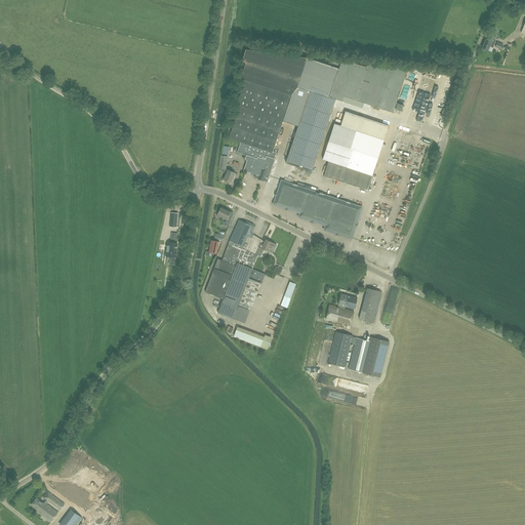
[(482,47),(482,48),(482,49),(482,50),(484,51),(485,50),(486,49),(488,50),(490,44),(493,46),(495,42),(492,40),(491,41),(486,39),(482,47)]
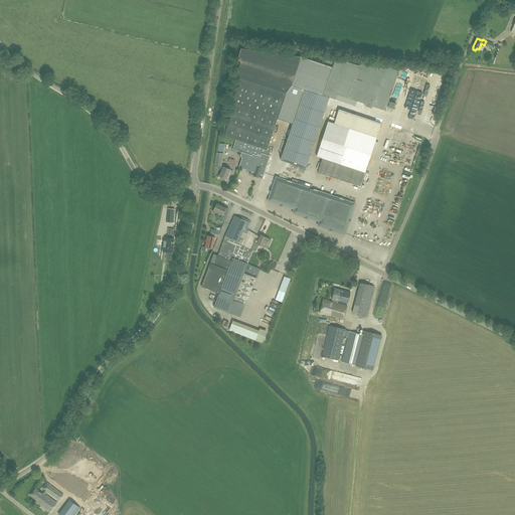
[(286,94),(292,86),(301,56),(241,48),(237,60),(241,61),(235,76),(239,78),(231,103),(235,105),(224,136),(236,140),(232,150),(242,153),(241,155),(242,157),(243,157),(239,166),(251,170),(249,174),(262,178),(272,150),(268,148),(286,94)]
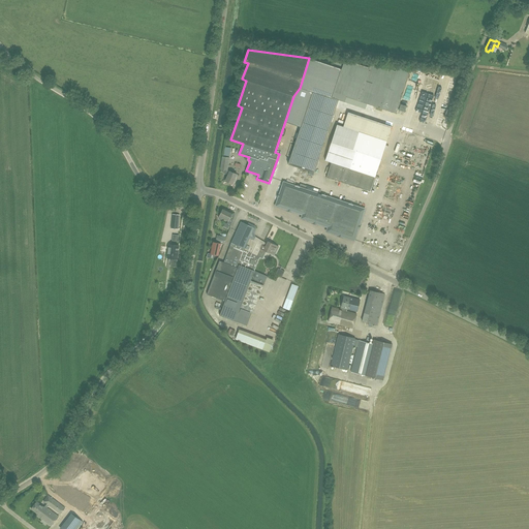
[(345,59),(343,64),(333,98),(339,100),(344,102),(346,97),(396,114),(410,70),(397,66),(395,71),(371,63),(369,67),(345,59)]
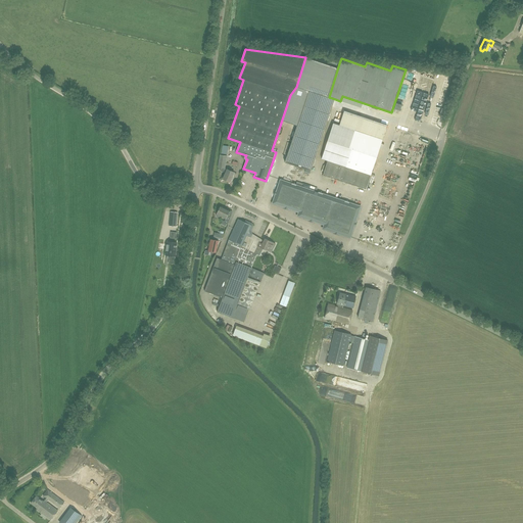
[(308,91),(285,161),(311,171),(335,99),(329,97),(308,91)]
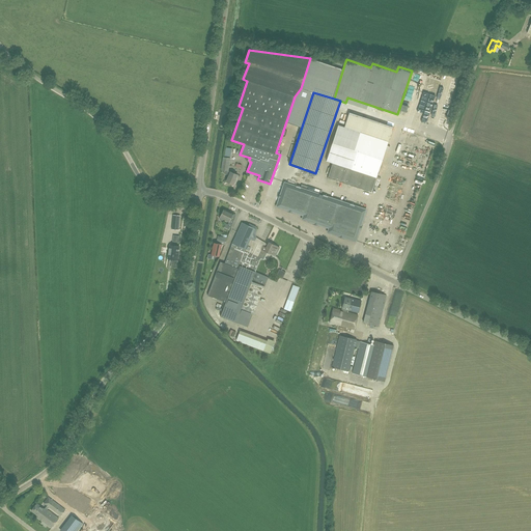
[(371,192),(393,128),(350,113),(344,128),(338,126),(327,161),(333,163),(328,177),(371,192)]
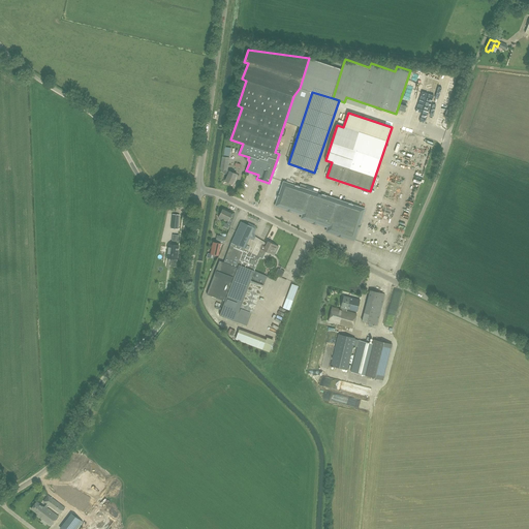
[(227,170),(229,158),(222,157),(220,168),(222,169),(223,173),(228,175),(225,181),(232,185),(237,175),(227,170)]
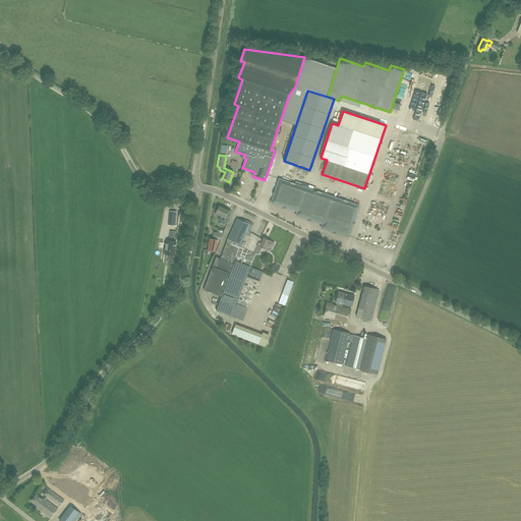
[(349,236),(359,206),(286,182),(284,186),(280,185),(282,180),(280,179),(272,203),(298,212),(297,215),(324,224),(323,228),(349,236)]
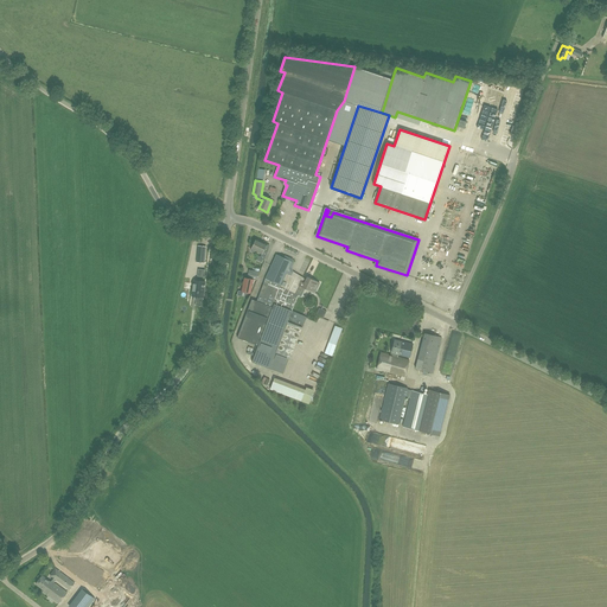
[(256,238),(251,248),(251,249),(250,250),(251,251),(254,253),(255,253),(256,251),(262,254),(261,256),(259,256),(256,261),(262,263),(263,261),(267,253),(264,250),(267,244),(256,238)]
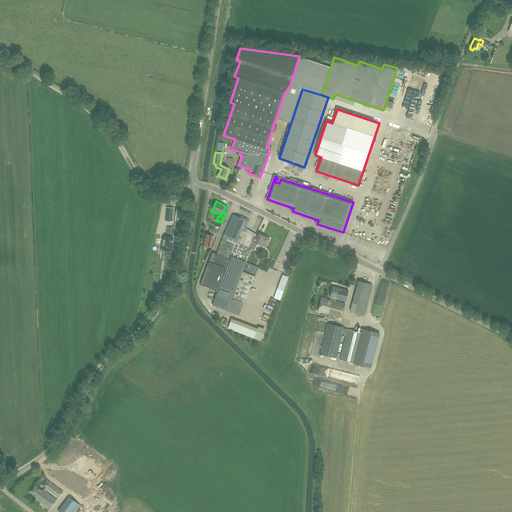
[(172,222),(174,208),(167,207),(166,221),(172,222)]
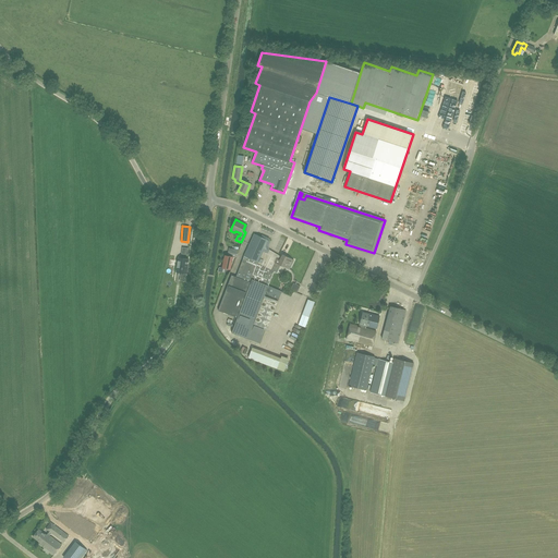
[(268,287),(274,274),(278,264),(281,257),(264,250),(268,241),(267,238),(262,235),(259,237),(254,234),(243,258),(237,277),(231,276),(218,311),(238,318),(232,332),(261,343),(278,298),(279,299),(281,292),(268,287)]
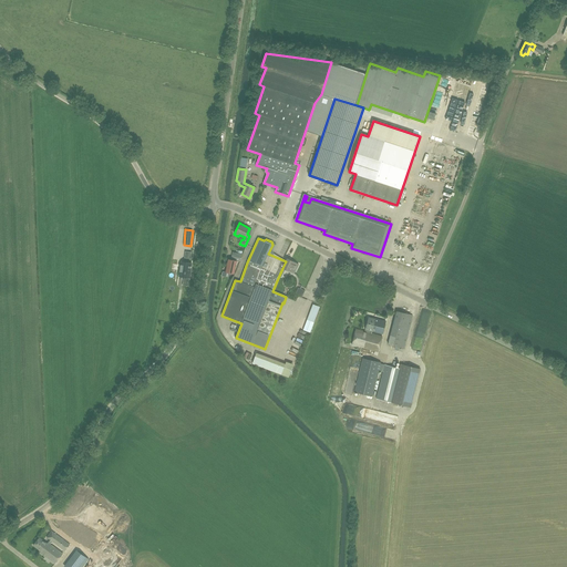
[(228,259),(226,268),(225,272),(234,275),(237,261),(239,261),(240,258),(232,256),(230,259),(228,259)]
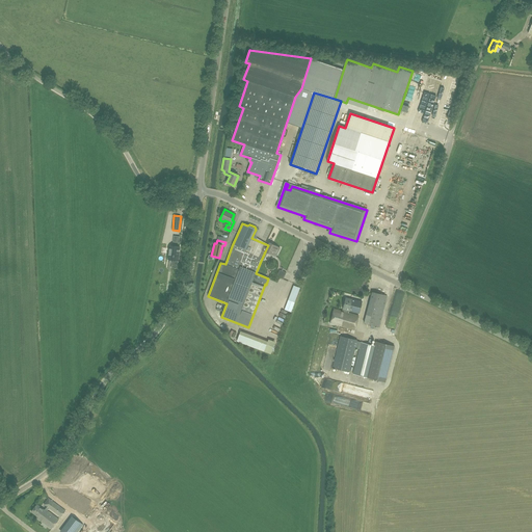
[(269,242),(268,245),(265,251),(276,257),(281,248),(269,242)]
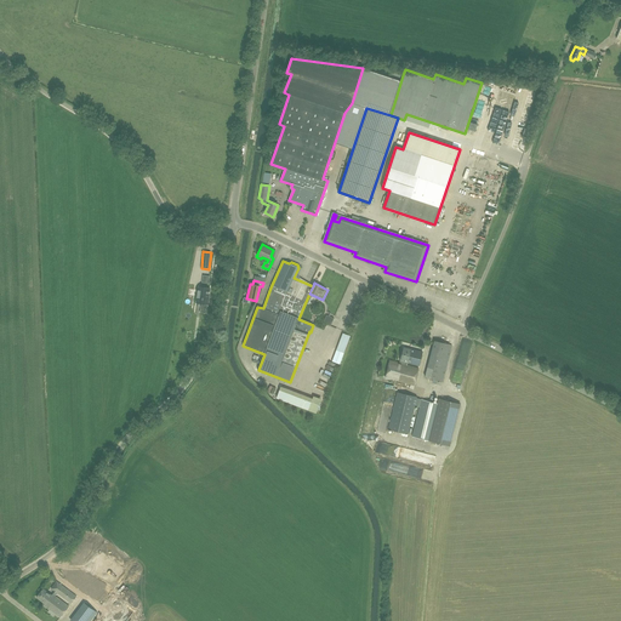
[(208,305),(209,288),(198,286),(195,303),(208,305)]
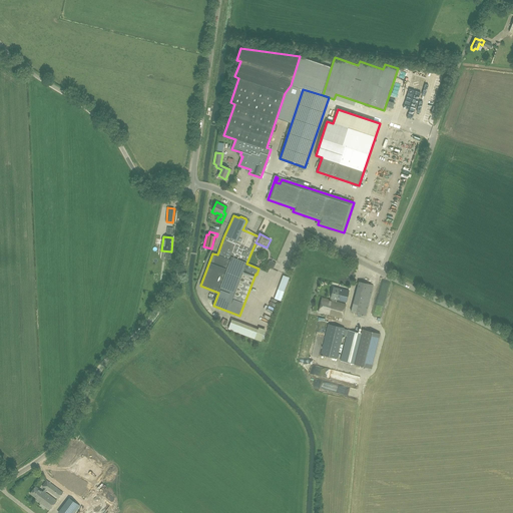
[(270,261),(268,267),(274,270),(277,263),(270,261)]
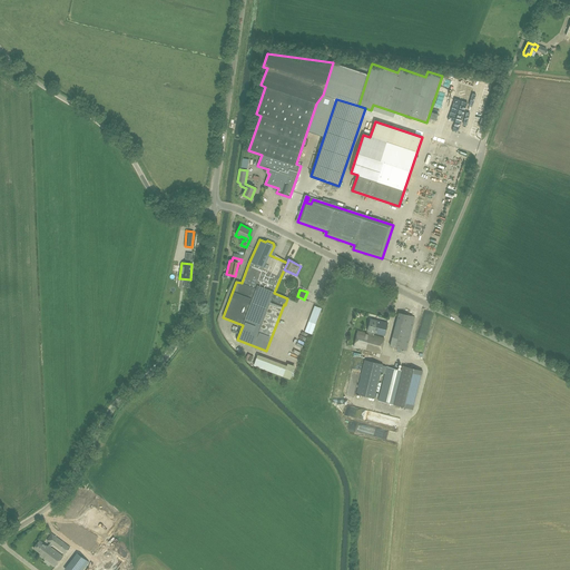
[(316,306),(311,322),(317,324),(323,308),(316,306)]
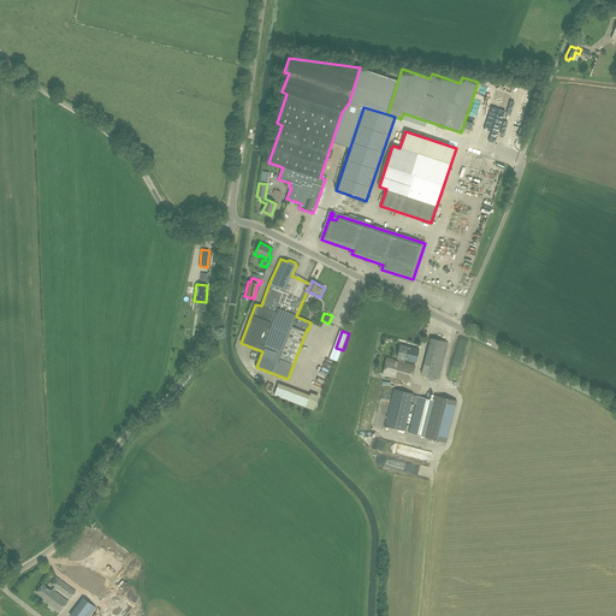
[(439,378),(449,342),(431,338),(421,374),(439,378)]
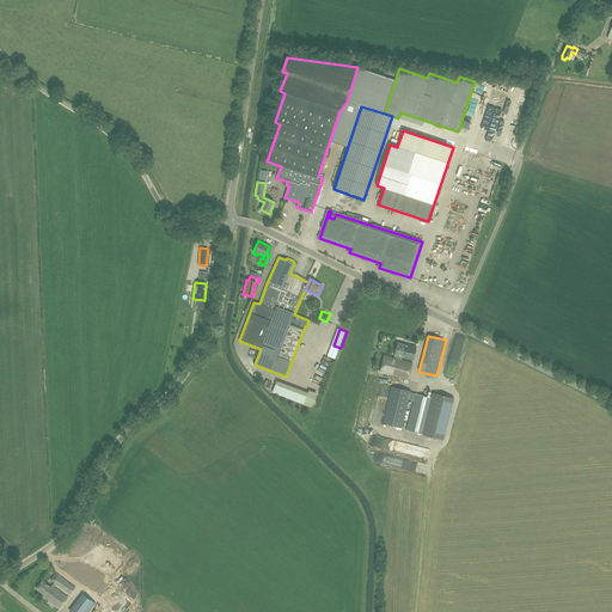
[(398,342),(393,357),(401,360),(402,357),(414,361),(417,347),(398,342)]
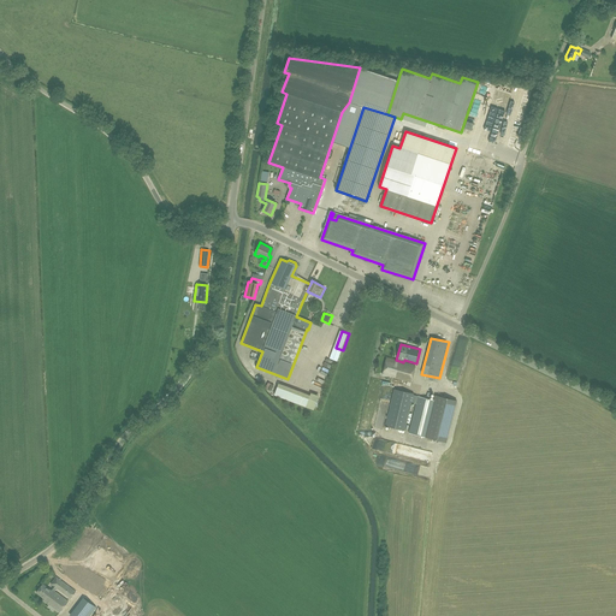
[(415,365),(403,362),(396,360),(386,357),(383,374),(410,381),(415,365)]
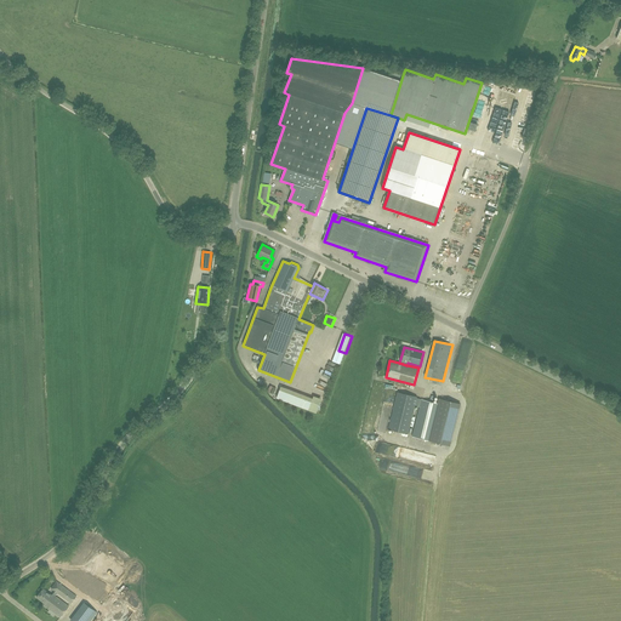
[(398,392),(388,428),(408,433),(415,405),(419,406),(420,399),(417,398),(417,397),(398,392)]
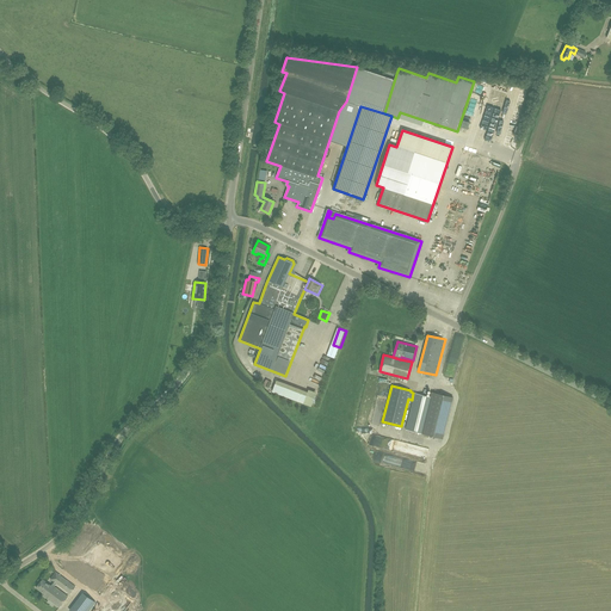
[(288,397),(303,403),(308,393),(292,387),(288,397)]
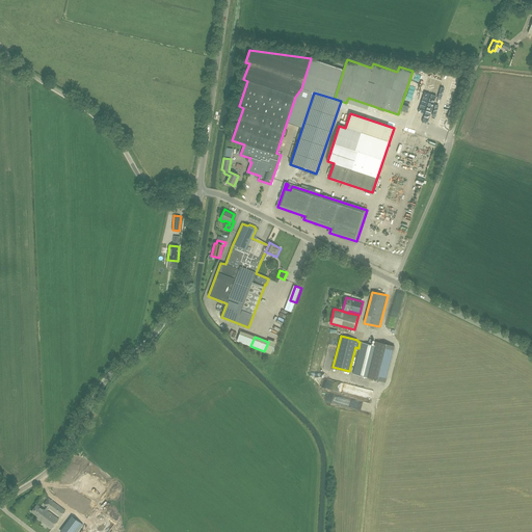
[(353,374),(383,381),(393,345),(376,341),(375,346),(361,342),(353,374)]
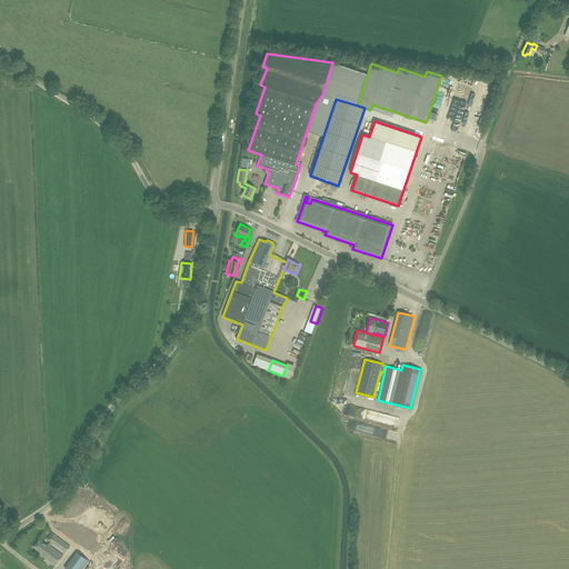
[(106,529),(110,522),(95,511),(91,515),(95,518),(91,522),(101,529),(103,527),(106,529)]
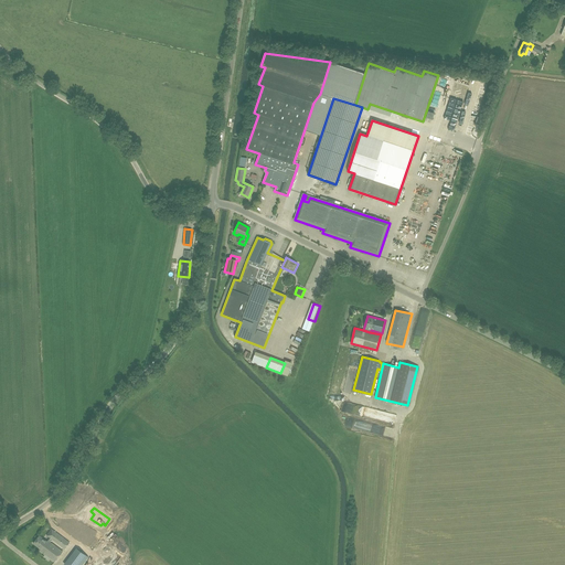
[(67,516),(62,526),(87,542),(89,537),(88,536),(89,535),(85,532),(87,528),(67,516)]
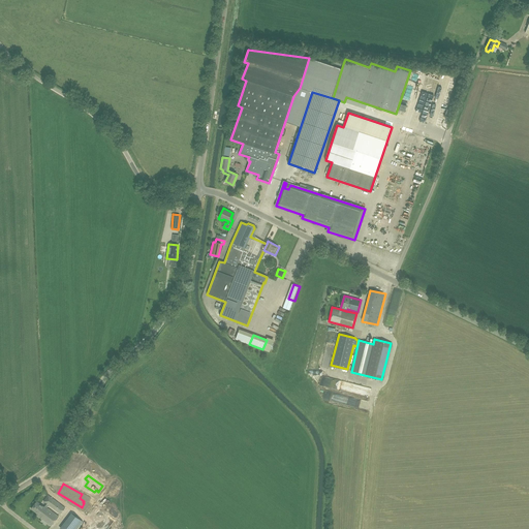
[(48,504),(61,514),(65,508),(51,497),(43,507),(36,501),(31,509),(38,515),(37,516),(40,518),(44,511),(45,511),(48,508),(47,507),(48,506),(47,505),(48,504)]
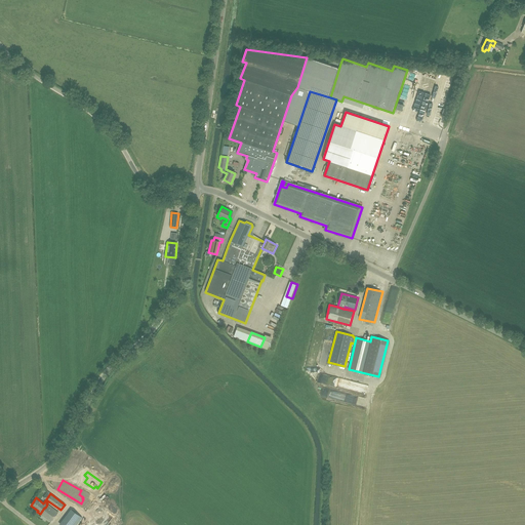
[(58,513),(47,505),(45,508),(44,508),(40,514),(51,522),(58,513)]
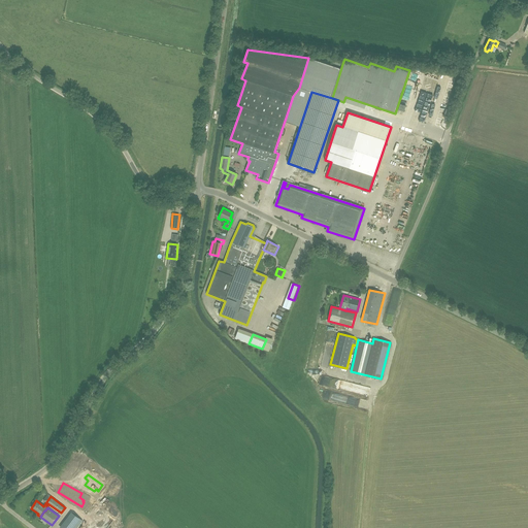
[(62,527),(79,527),(86,521),(72,510),(61,527),(62,527)]
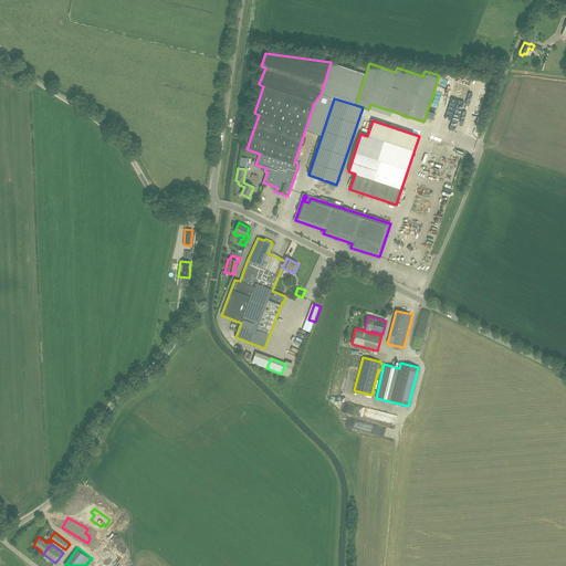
All buildings are outlined.
